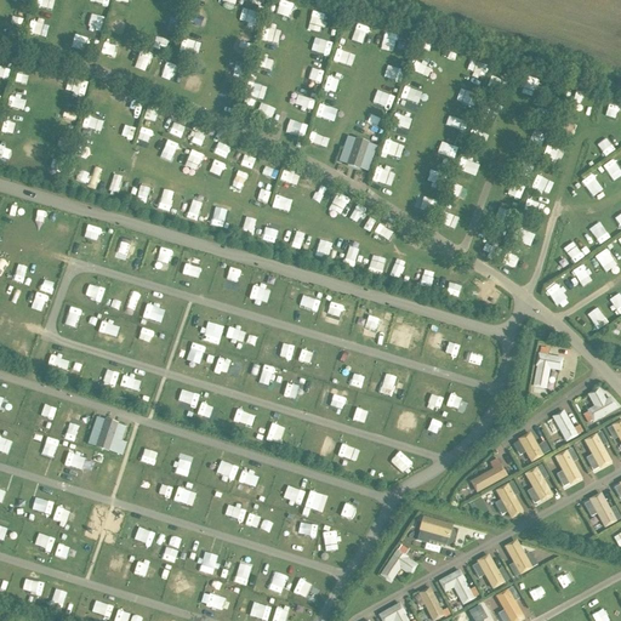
[(347,137),(339,163),(368,172),(376,147),(347,137)]
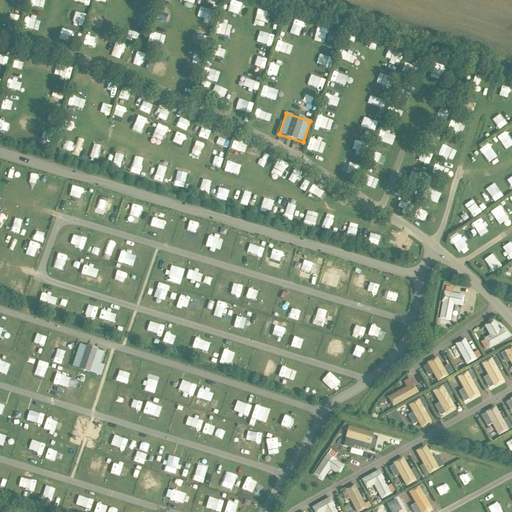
[(464,296),(452,293),(453,288),(445,286),(444,292),(443,292),(441,303),(442,303),(439,319),(450,321),(453,305),(462,307),(464,296)]
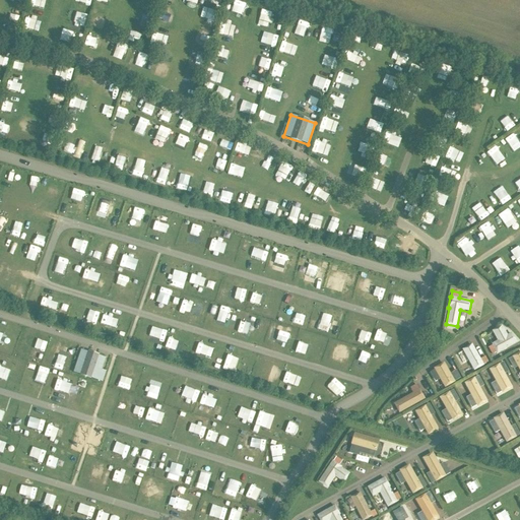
[(492,344),(493,345),(489,347),(492,353),(496,351),(497,353),(517,342),(513,335),(512,332),(507,335),(502,325),(492,331),(497,340),(492,344)]
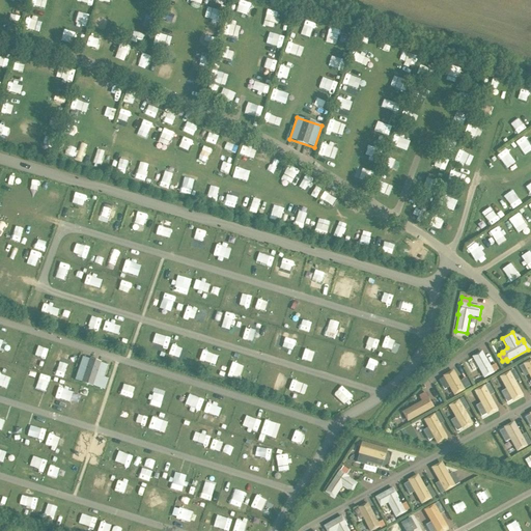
[(496,364),(491,366),(482,352),(472,357),(484,379),(494,373),(494,372),(499,369),(496,364)]
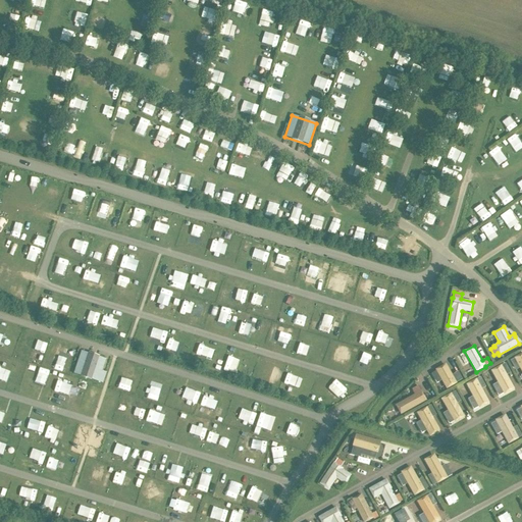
[(81,352),(73,374),(103,383),(106,373),(102,371),(106,360),(81,352)]
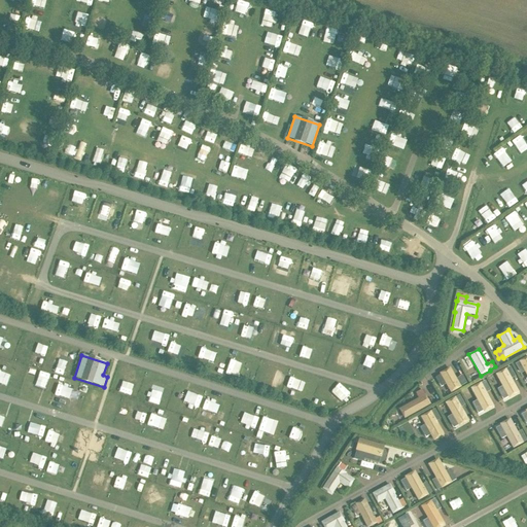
[(346,467),(340,463),(323,489),(326,491),(327,490),(331,493),(339,483),(348,488),(353,481),(348,477),(348,478),(346,477),(346,476),(344,475),(345,473),(343,471),(346,467)]
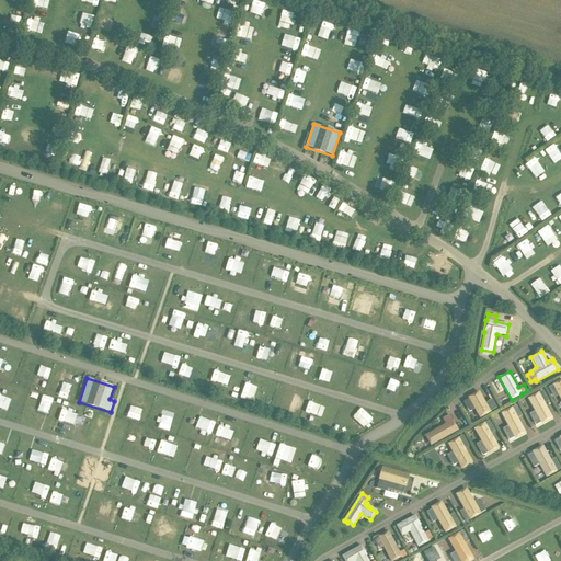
[(428,530),(424,534),(422,529),(420,526),(421,525),(415,515),(396,525),(402,536),(410,531),(418,547),(428,541),(428,540),(433,538),(428,530)]
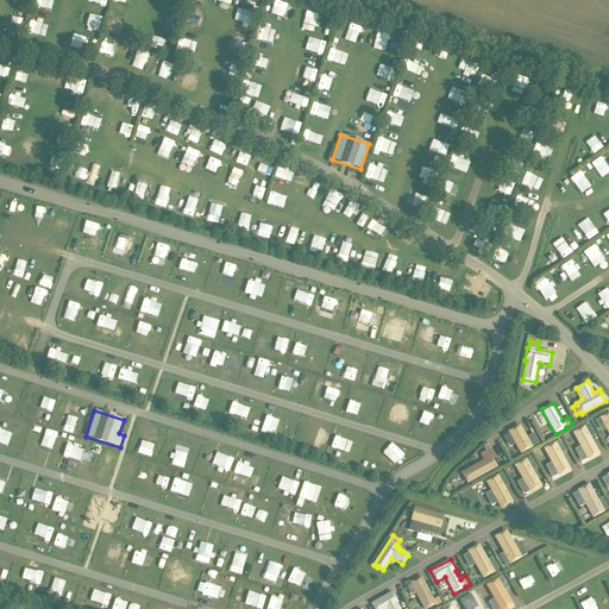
[(410,583),(424,608),(426,608),(435,604),(433,600),(431,597),(431,598),(427,594),(428,592),(421,579),(418,581),(416,579),(410,583)]
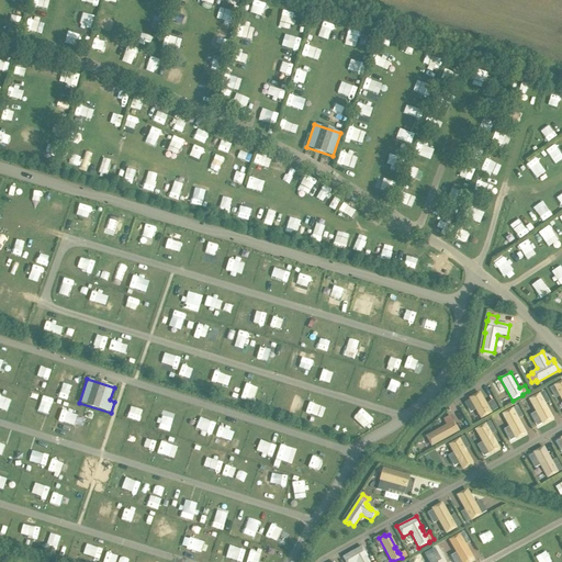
[(375,561),(373,561),(369,561),(367,557),(368,557),(362,546),(343,557),(345,561),(375,561)]
